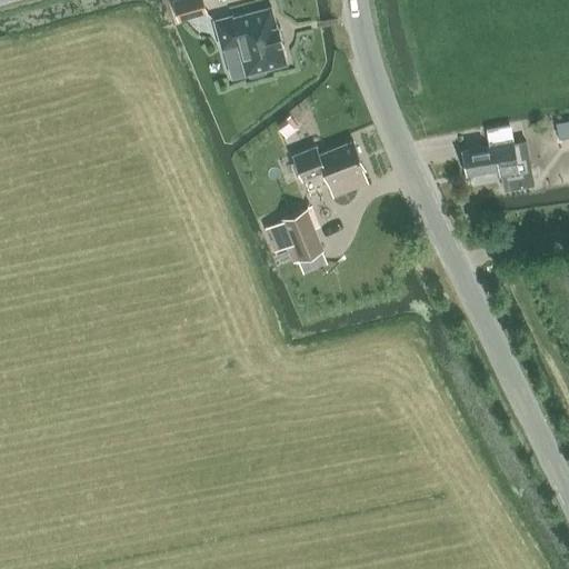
[(179,20),(206,12),(202,0),(175,0),(173,0),(179,20)]
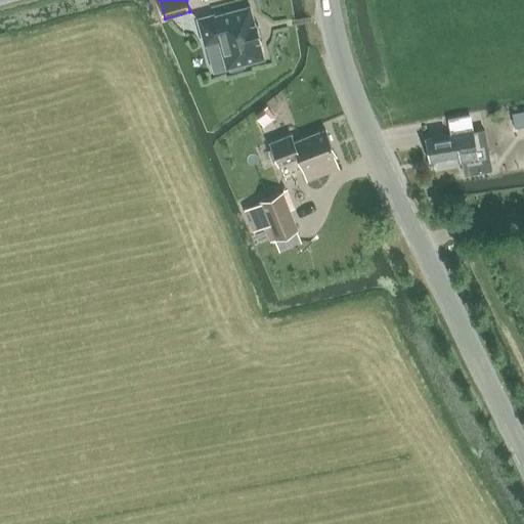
[(198,18),(198,20),(205,46),(207,46),(214,72),(226,69),(230,68),(230,71),(244,67),(244,63),(264,58),(259,40),(260,40),(255,24),(250,6),(214,15),(214,14),(198,18)]
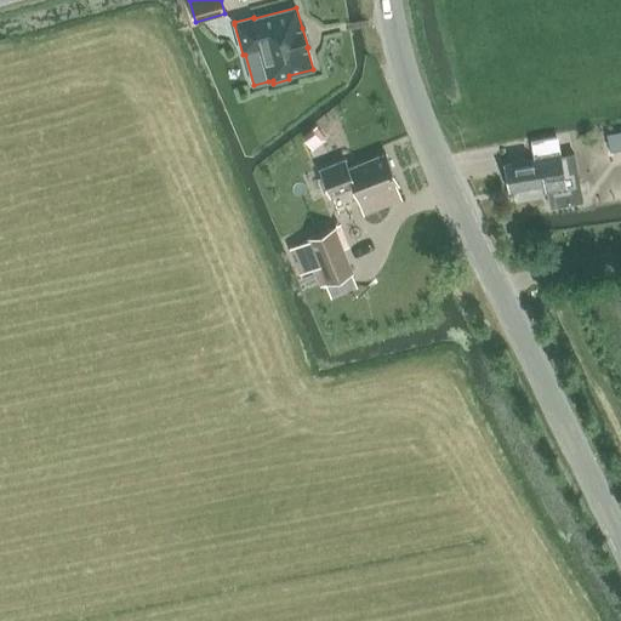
[(322,143),(312,129),(302,136),(312,151),(322,143)]
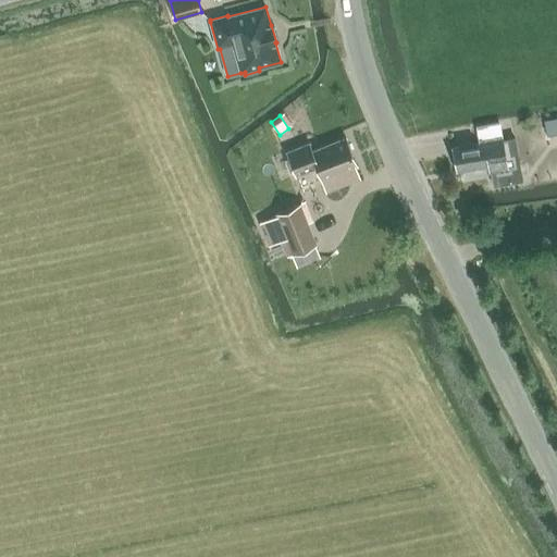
[(556,134),(556,118),(544,121),(546,136),(556,134)]
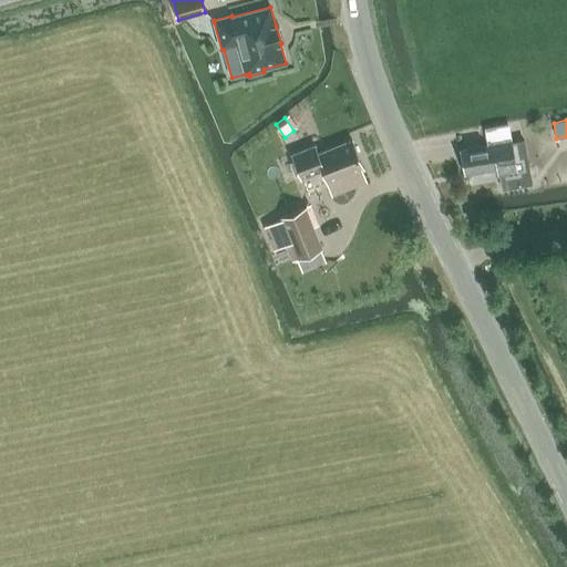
[(509,137),(507,124),(491,126),(493,141),(509,137)]
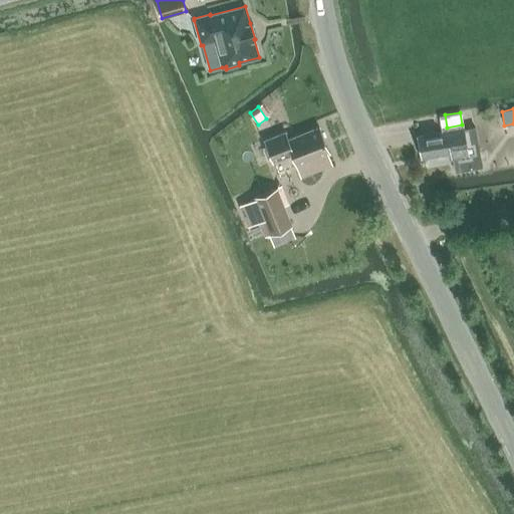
[(405,117),(405,129),(432,127),(432,116),(405,117)]
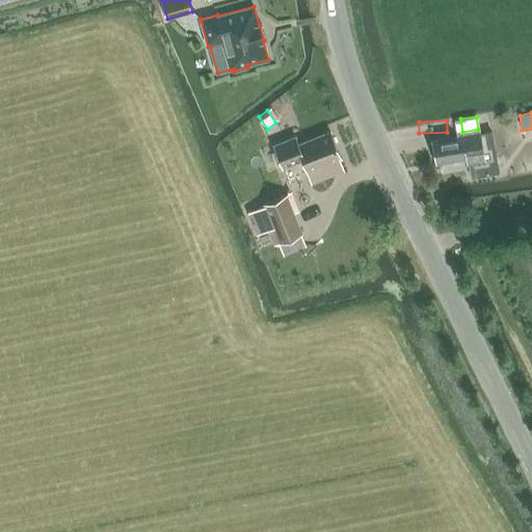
[(298,144),(295,136),(274,144),(284,168),(303,160),(312,183),(344,170),(339,158),(341,158),(330,131),(298,144)]
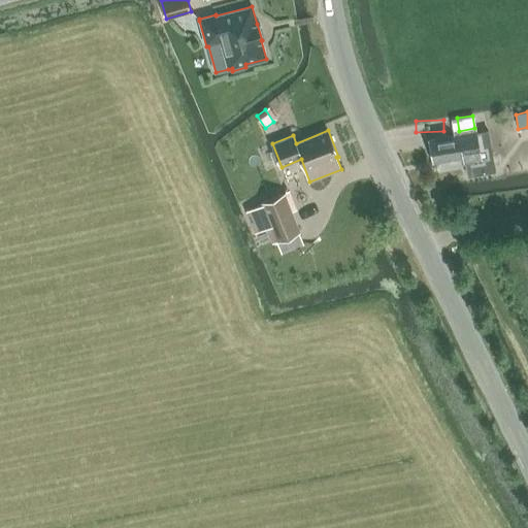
[(431,162),(460,158),(461,163),(465,162),(467,176),(495,171),(488,131),(474,133),(474,131),(428,139),(431,162)]
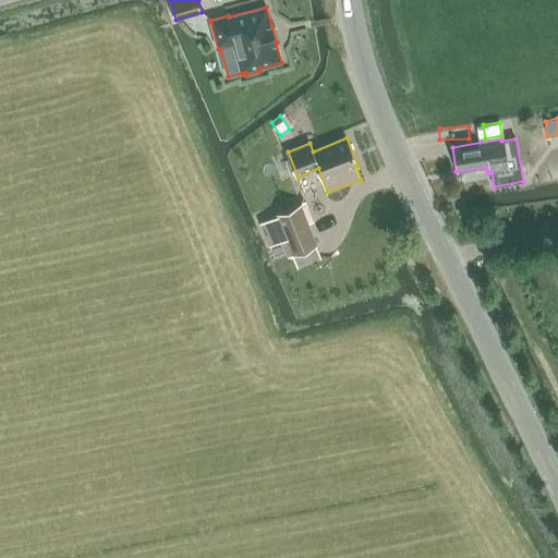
[(276,214),(276,217),(259,223),(268,245),(281,240),(287,256),(291,255),(315,245),(300,205),(276,214)]
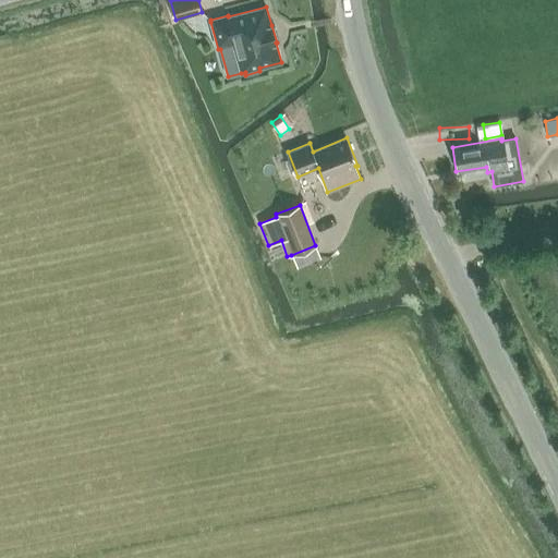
All buildings are outlined.
